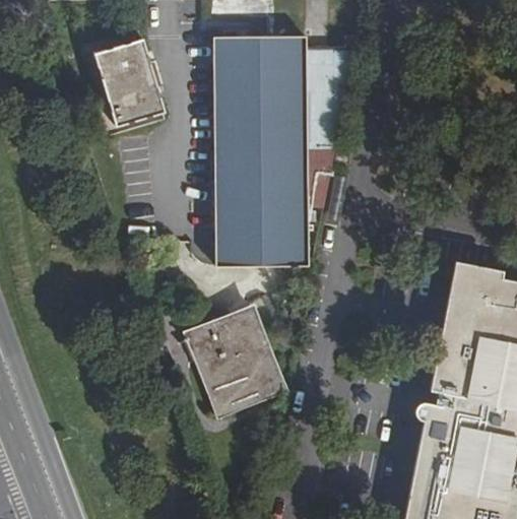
[(307,265),(305,37),(215,36),(216,266),(307,265)]
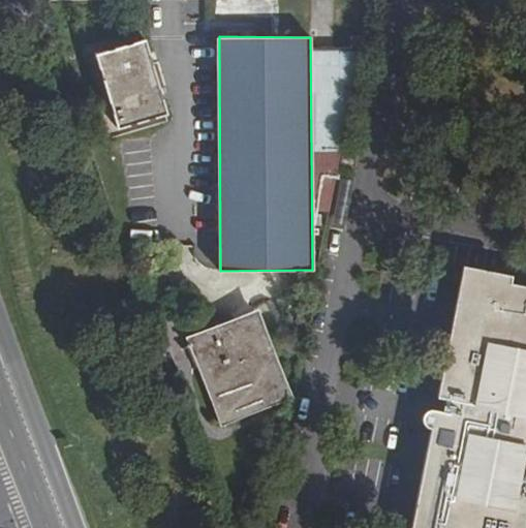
[(166,113),(145,39),(97,53),(118,127),(166,113)]
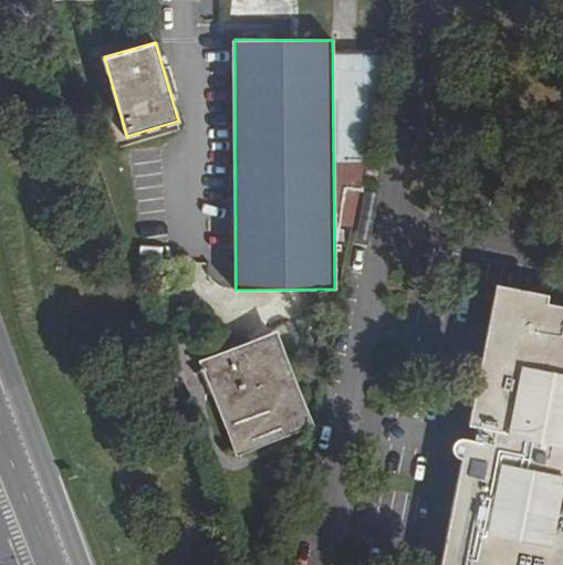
[(374,168),(361,165),(357,179),(372,182),(374,168)]
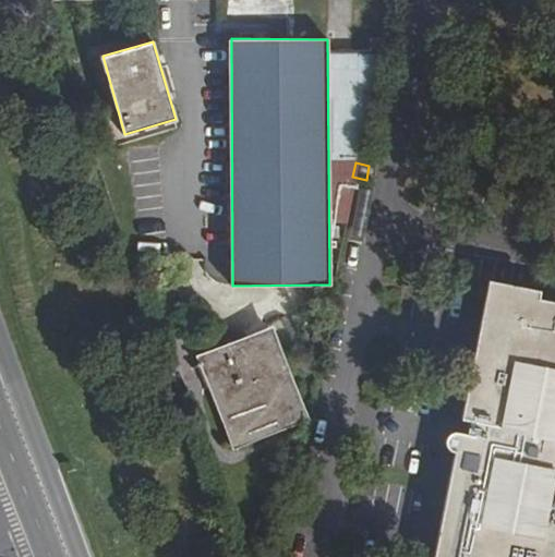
[(554,556),(554,323),(540,321),(541,314),(528,311),(525,305),(519,302),(497,297),(490,298),(483,304),(459,436),(447,433),(442,434),(438,437),(436,442),(435,446),(436,450),(439,455),(454,458),(435,556),(554,556)]
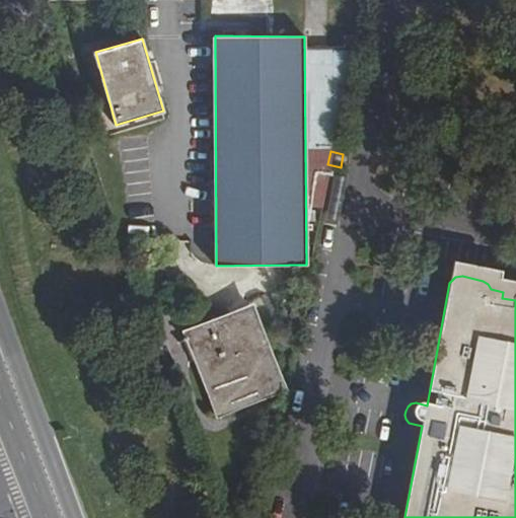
[(282,390),(248,306),(178,333),(212,420),(282,390)]
